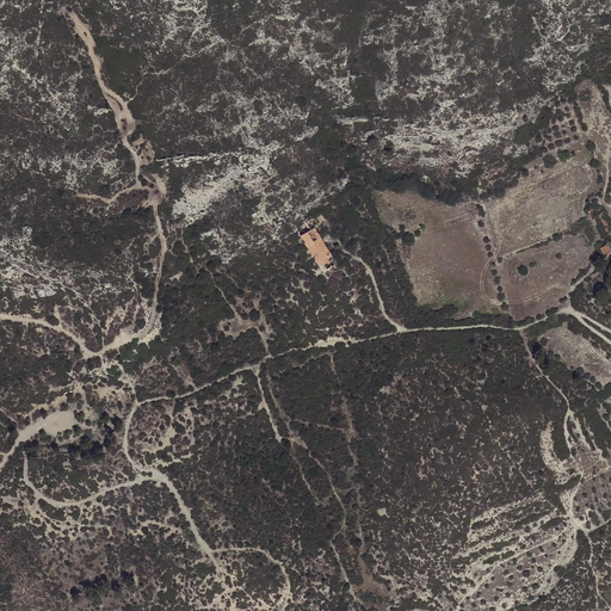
[(598,209),(598,208),(594,205),(586,211),(590,216),(597,210),(598,210),(598,209)]
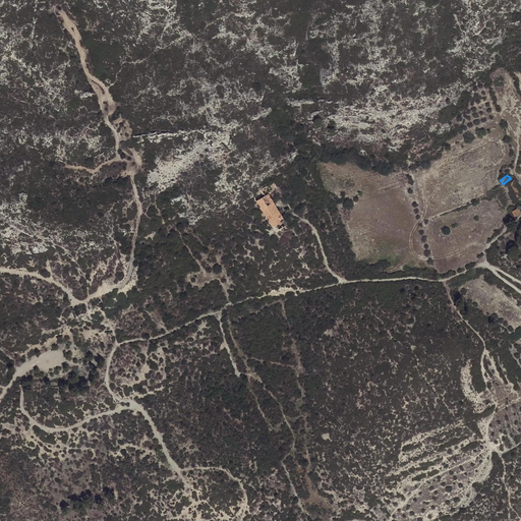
[(520,193),(512,176),(510,177),(510,178),(510,179),(509,179),(520,204),(520,193)]
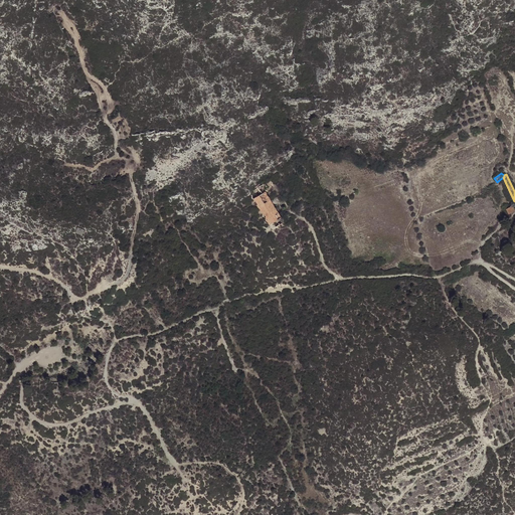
[(255,189),(252,188),(256,197),(266,192),(269,189),(269,188),(265,181),(256,185),(255,189)]
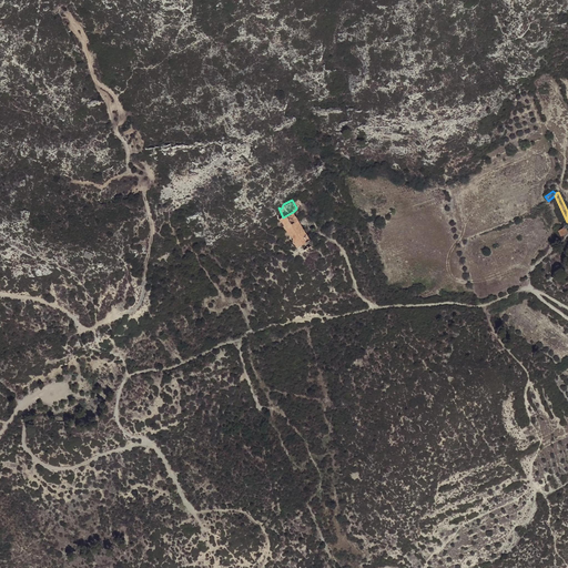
[(302,245),(310,240),(293,212),(283,217),(280,219),(281,220),(297,247),(302,245)]
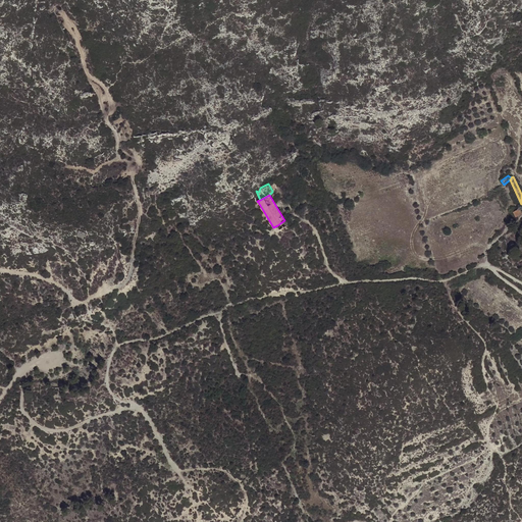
[(288,225),(284,220),(277,225),(279,230),(288,225)]
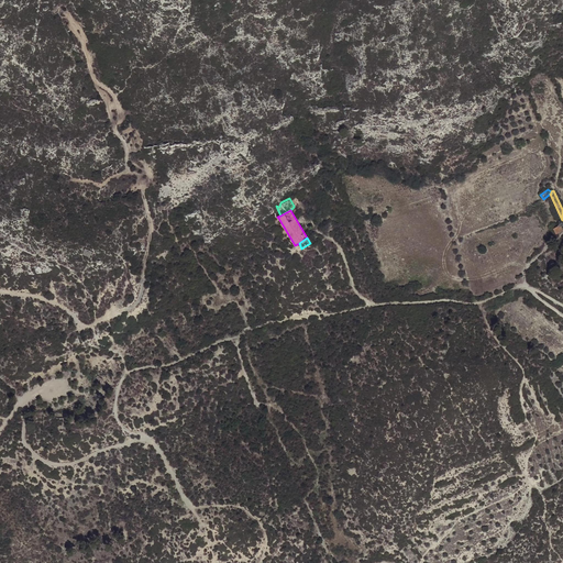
[(90,252),(84,249),(83,251),(81,254),(88,257),(90,252)]
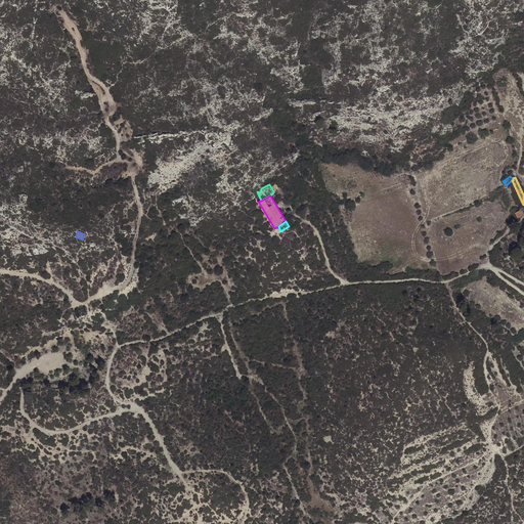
[(123,272),(125,264),(121,263),(121,262),(112,259),(108,267),(123,272)]
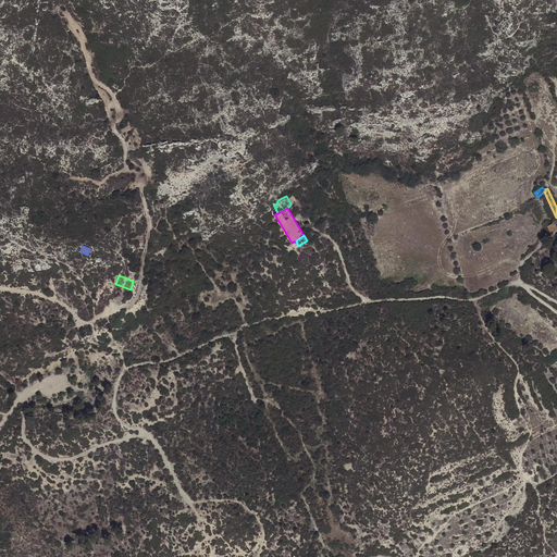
[(104,324),(110,306),(100,302),(94,322),(104,324)]
